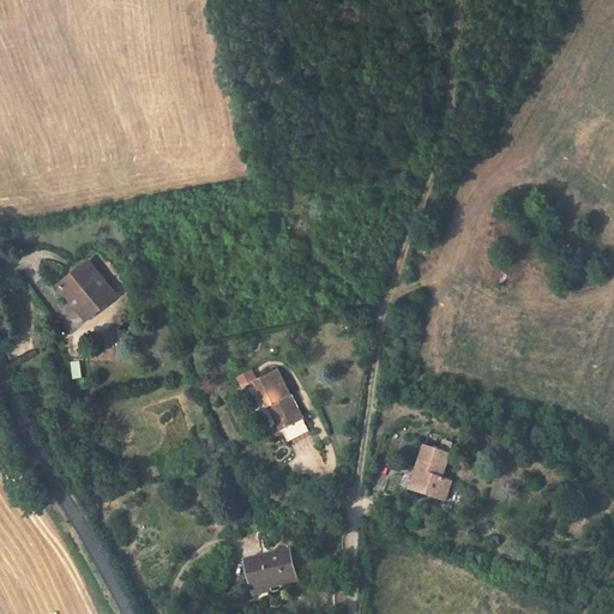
[(83,311),(108,287),(80,256),(54,280),(83,311)]
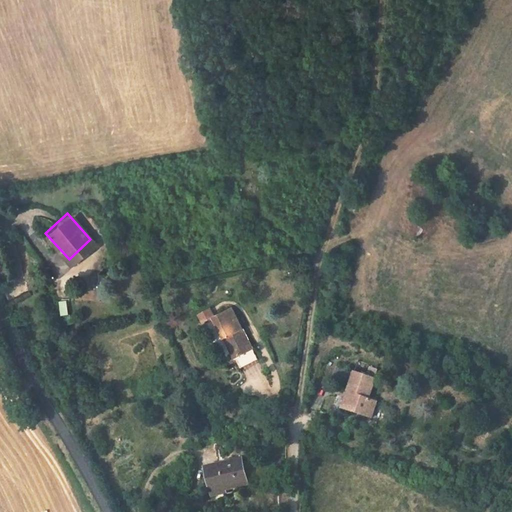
[(248,342),(229,302),(212,310),(230,350),(248,342)]
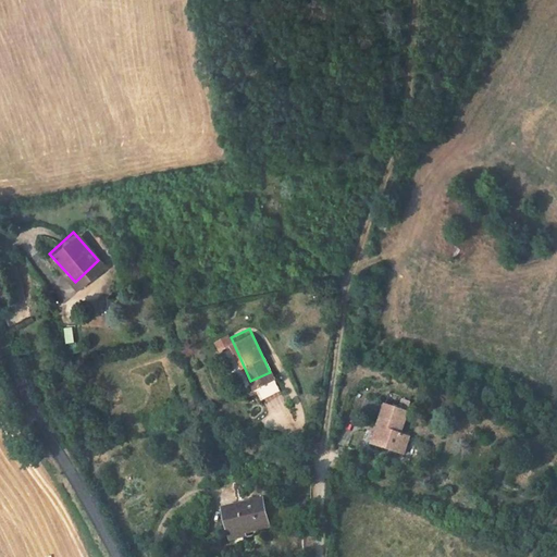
[(254,386),(272,378),(270,372),(250,381),(254,386)]
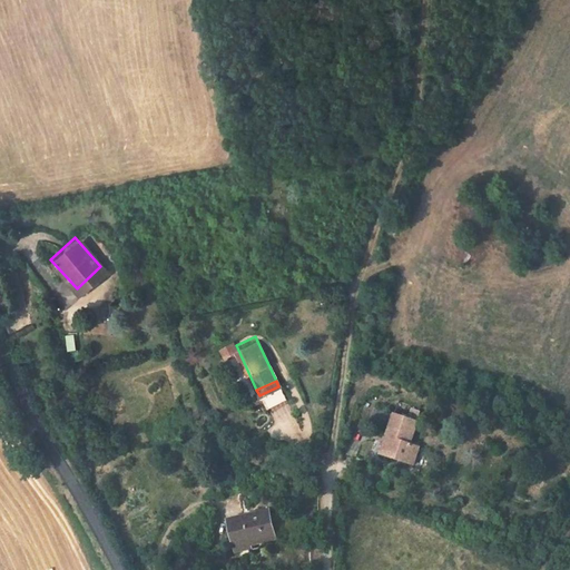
[(404,440),(410,420),(389,412),(374,453),(405,463),(412,442),(404,440)]
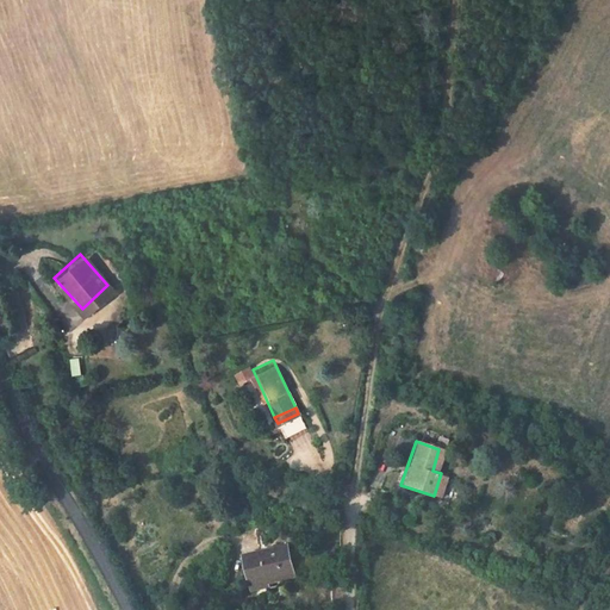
[(299,577),(291,546),(251,556),(260,586),(299,577)]
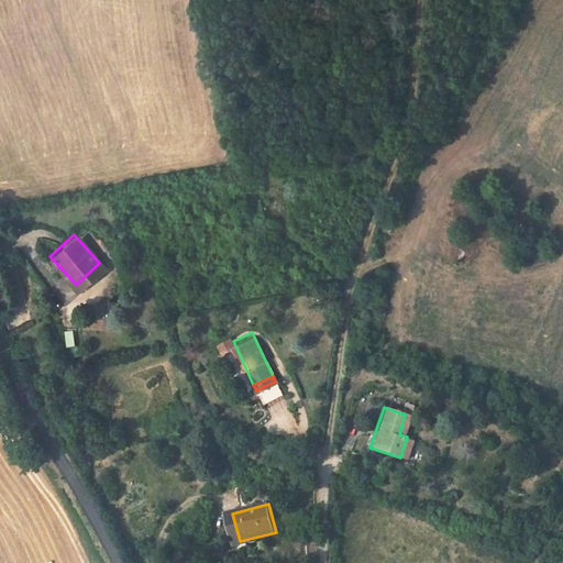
All buildings are outlined.
